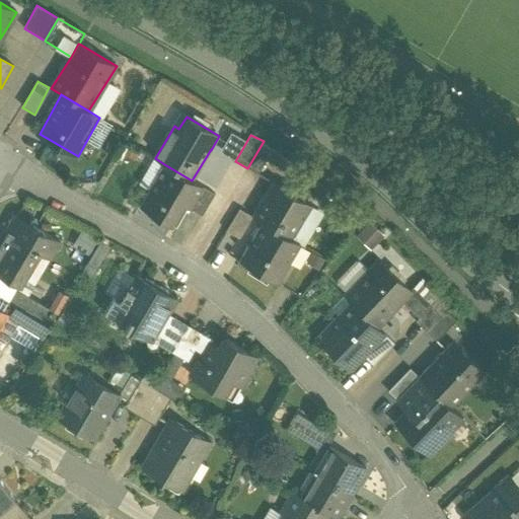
[(271,153),(262,147),(248,168),(257,174),(271,153)]
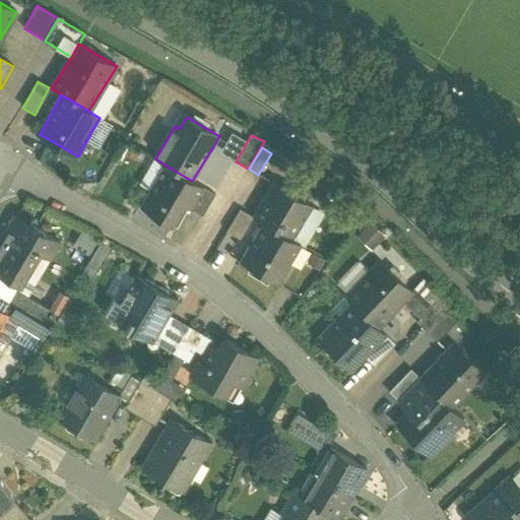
[(192,181),(165,165),(141,206),(173,224),(184,204),(191,208),(202,187),(192,181)]
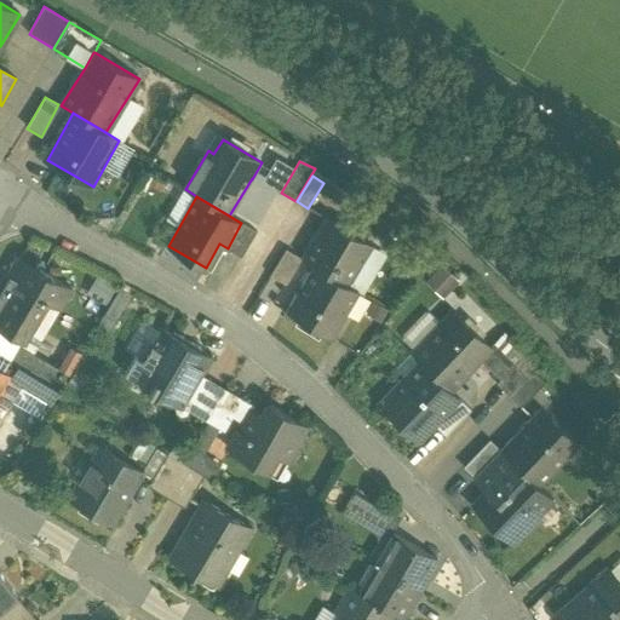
[(372,244),(326,216),(300,258),(302,259),(313,265),(348,286),(372,244)]
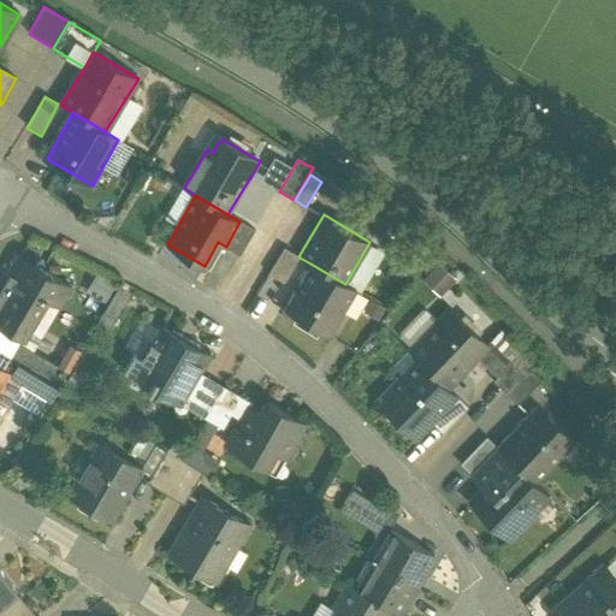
[(255,231),(240,221),(226,247),(241,255),(255,231)]
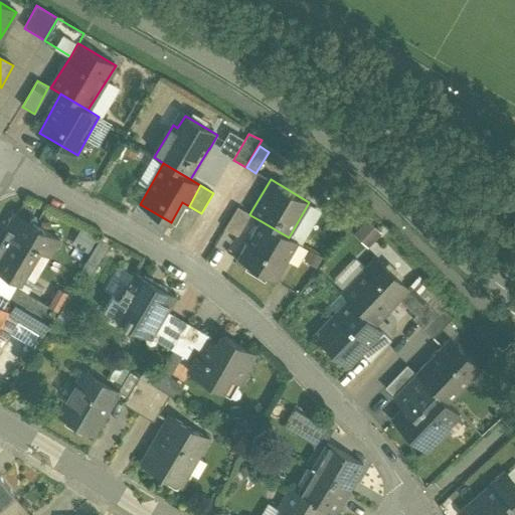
[(249,214),(237,207),(224,230),(237,237),(250,215),(249,214)]
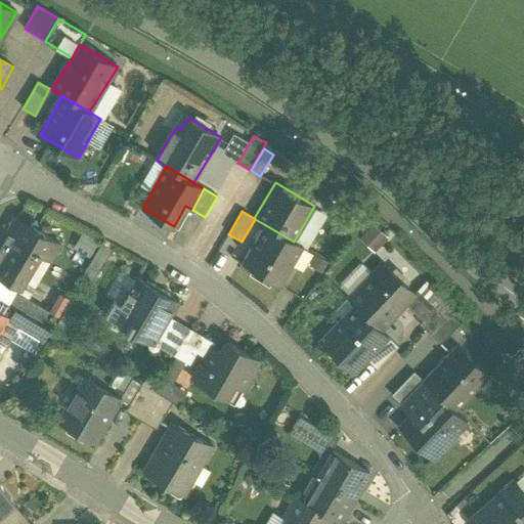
[(16,219),(0,246),(0,275),(18,288),(39,255),(50,261),(59,245),(16,219)]
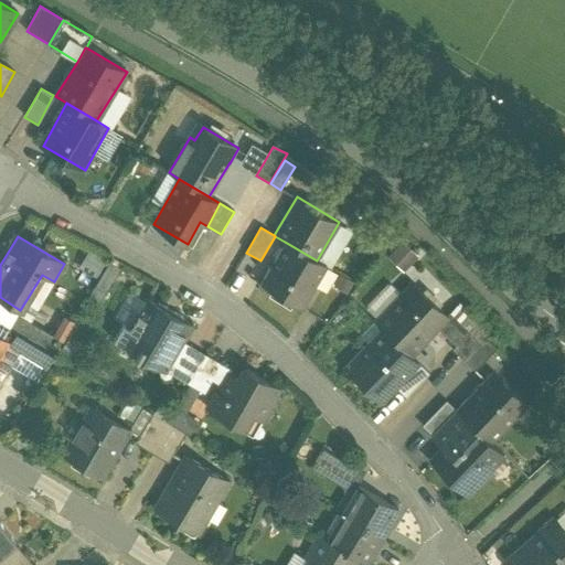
[(402,241),(388,256),(404,269),(417,254),(402,241)]
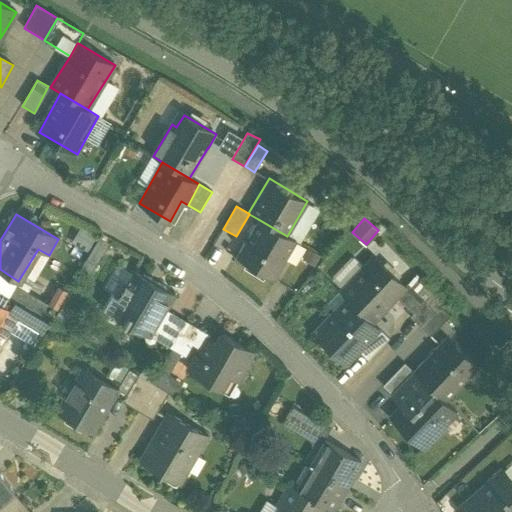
[(287,236),(258,219),(236,257),(274,279),(296,241),(287,236)]
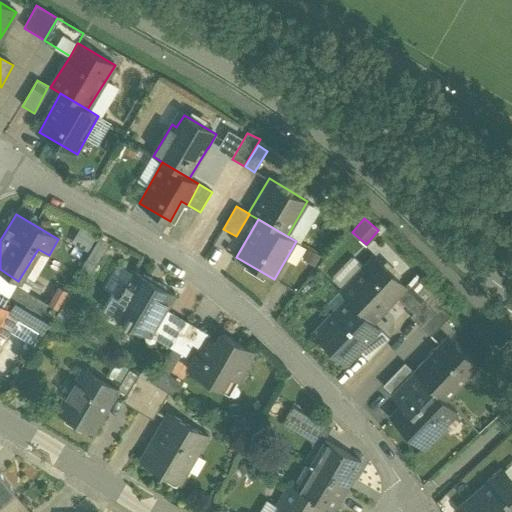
[(374,255),(340,292),(372,322),(396,296),(406,286),(405,285),(374,255)]
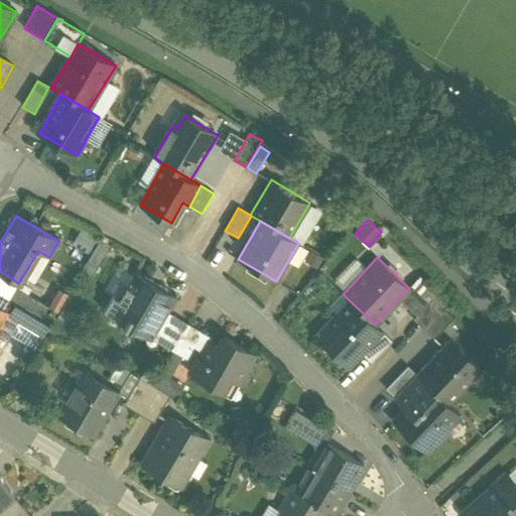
[(174,297),(135,274),(111,314),(125,323),(124,326),(127,327),(128,325),(159,343),(175,315),(167,311),(174,297)]
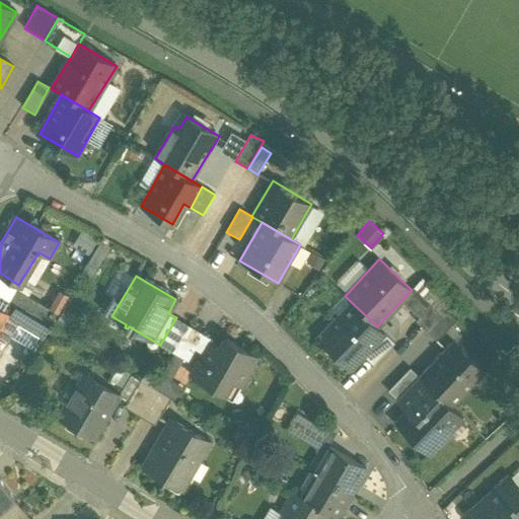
[(444,313),(415,285),(411,289),(412,290),(401,300),(420,316),(416,320),(427,330),(444,313)]
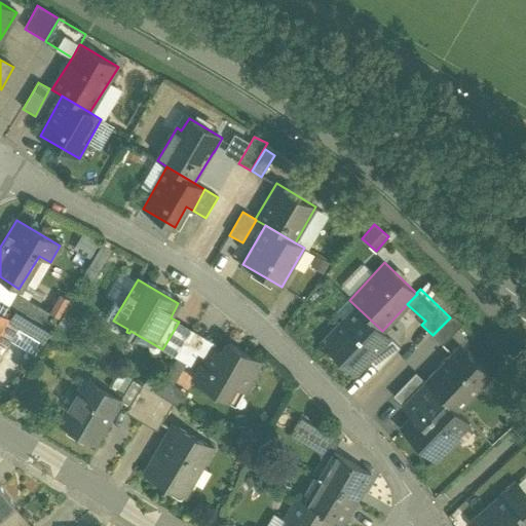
[(59,318),(15,293),(8,305),(51,331),(59,318)]
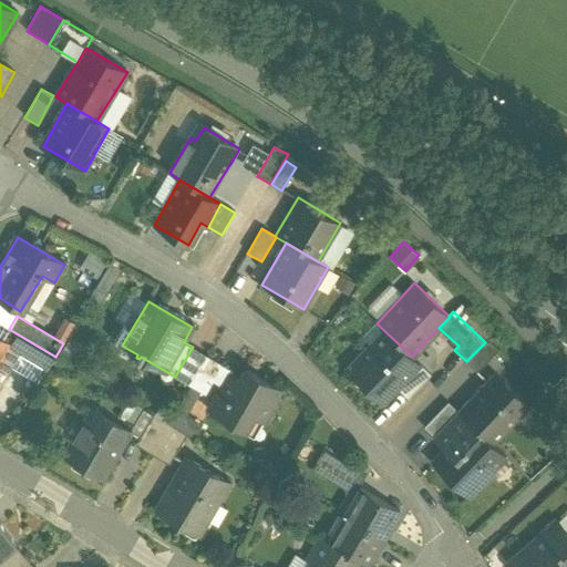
[(55,357),(9,329),(1,342),(13,350),(12,351),(47,371),(55,357)]
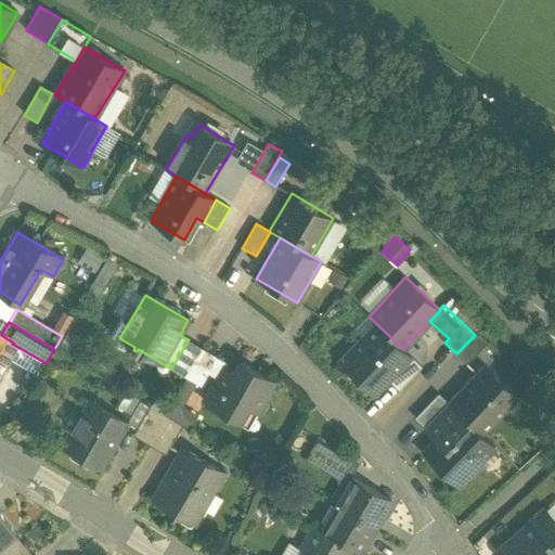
[(375,325),(341,360),(376,392),(395,373),(411,357),(403,349),(376,324),(375,325)]
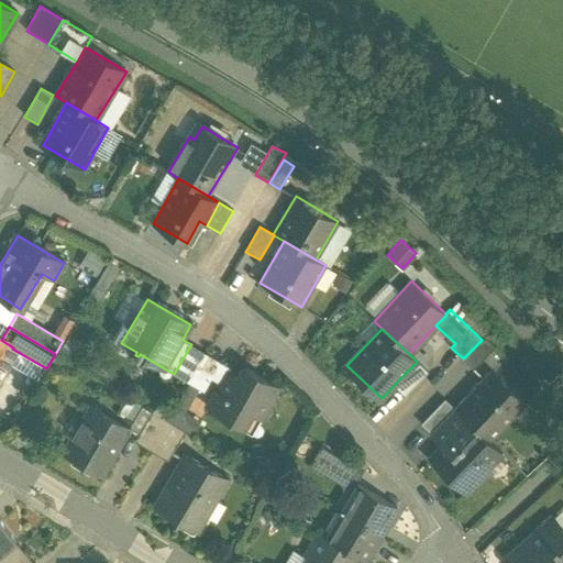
[(482,340),(463,359),(474,371),(496,349),(484,338),(482,340)]
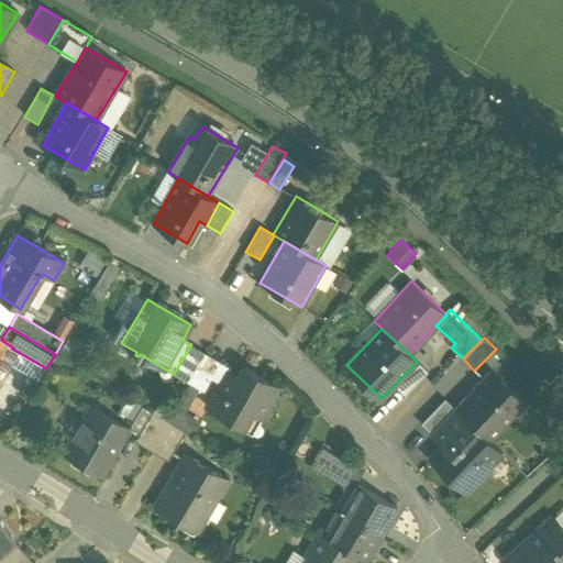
[(1,340),(0,339),(0,363),(2,365),(12,349),(13,348),(1,340)]
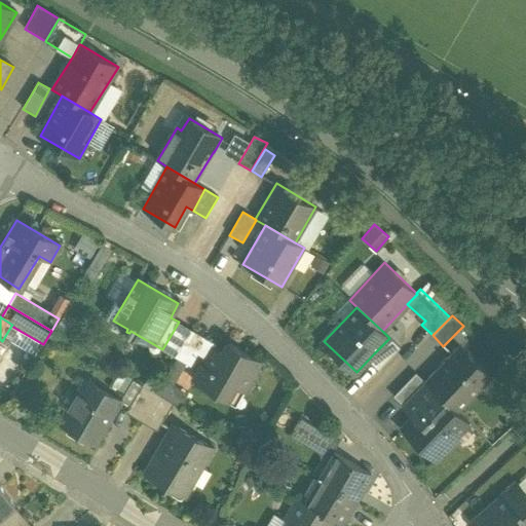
[(194,331),(179,322),(162,349),(178,359),(194,331)]
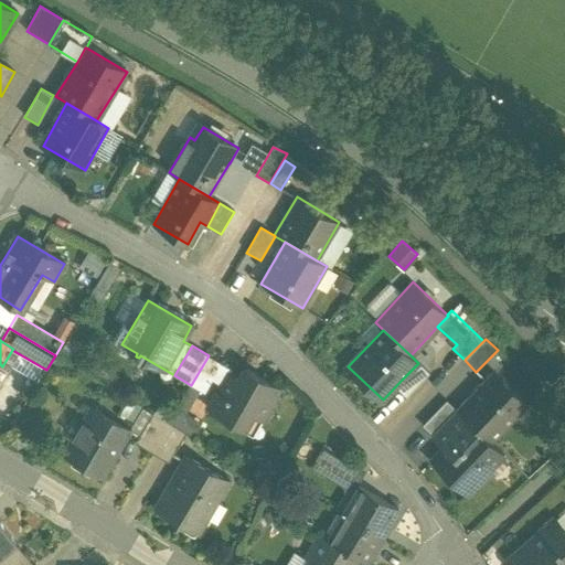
[(209,355),(191,385),(205,393),(213,381),(223,364),(209,355)]
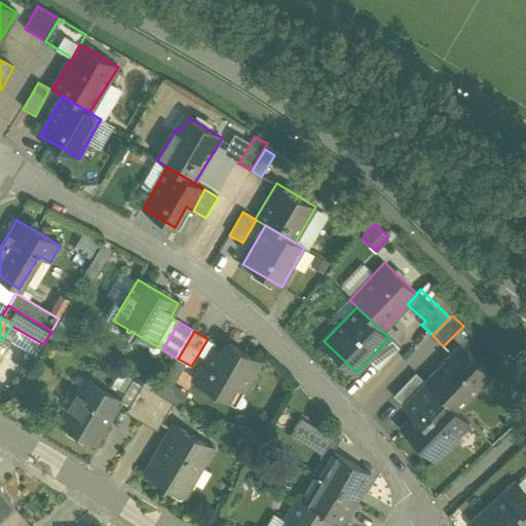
[(389,338),(374,353),(385,365),(400,348),(389,338)]
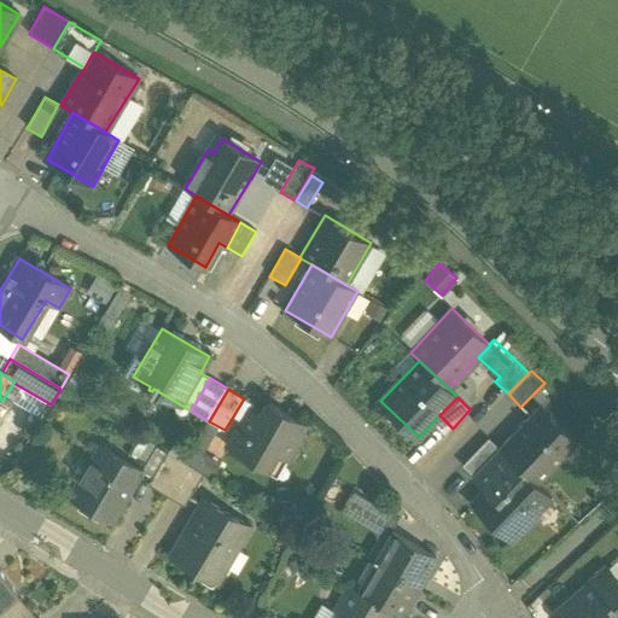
[(305,425),(269,403),(262,414),(252,408),(255,404),(244,398),(233,417),(244,423),(229,448),(266,470),(275,454),(285,460),(305,425)]
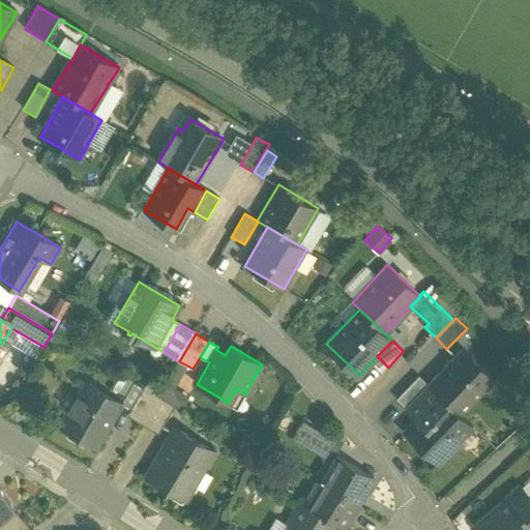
[(464,349),(450,363),(452,365),(445,373),(443,371),(430,385),(433,388),(441,398),(463,417),(484,394),(479,390),(492,378),(496,382),(497,381),(464,349)]
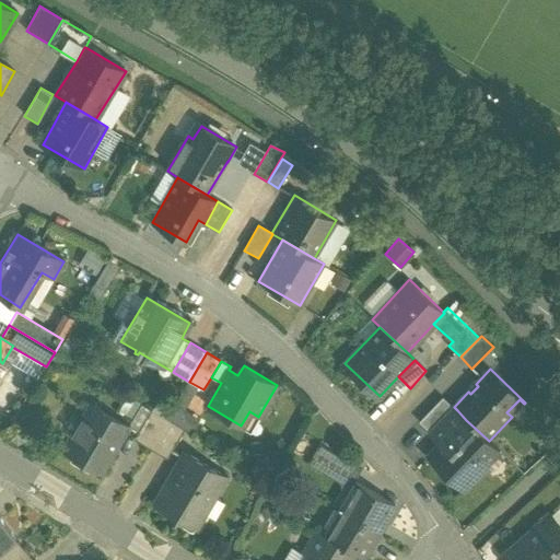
[(443,397),(419,422),(432,435),(457,410),(454,407),(443,397)]
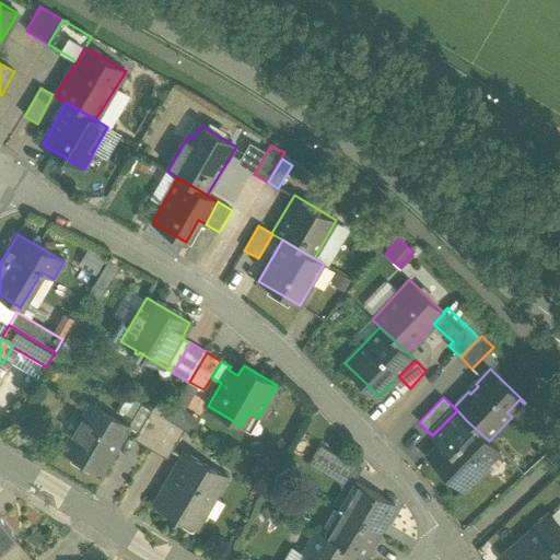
[(92,405),(63,451),(102,474),(115,452),(112,450),(127,426),(92,405)]
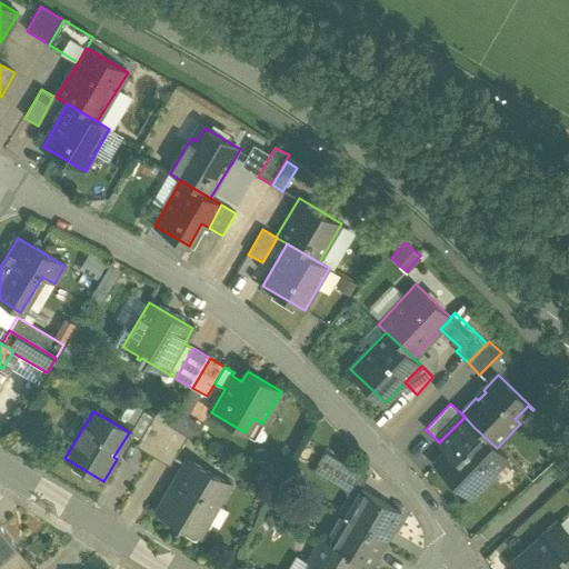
[(170,426),(155,417),(137,447),(152,456),(170,426)]
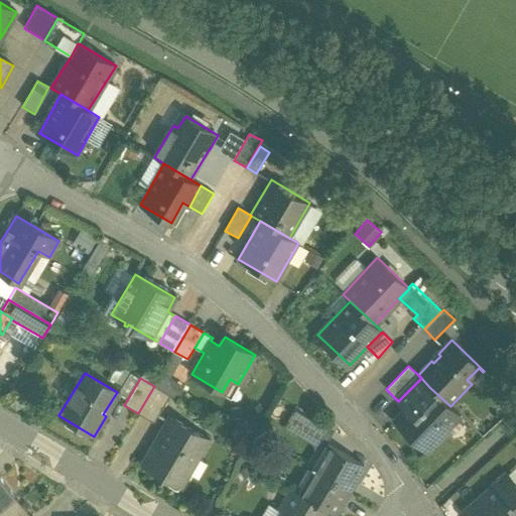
[(170,396),(154,386),(138,413),(154,423),(170,396)]
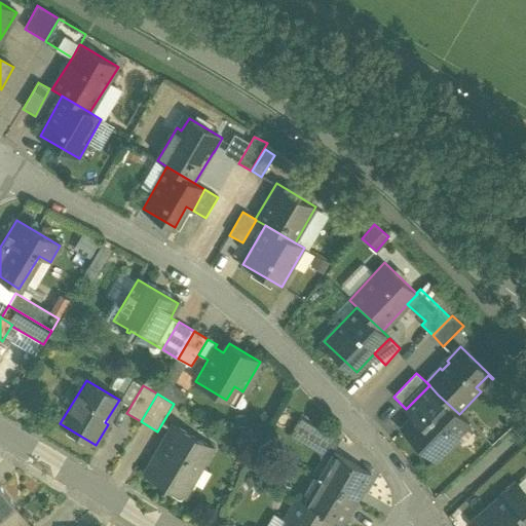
[(459,414),(438,395),(412,420),(444,452),(471,425),(459,414)]
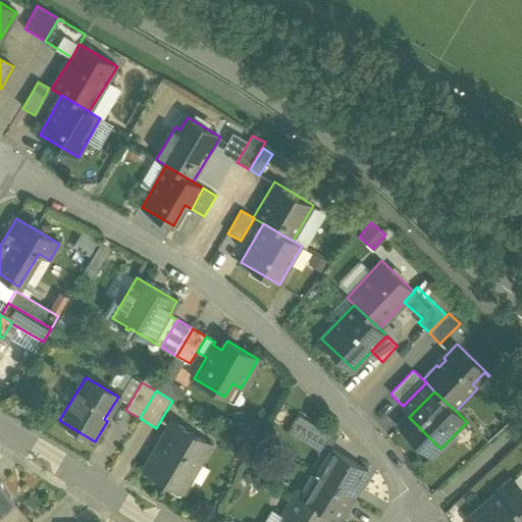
[(337,437),(299,414),(289,431),(301,438),(303,434),(326,448),(333,436),(336,438),(337,437)]
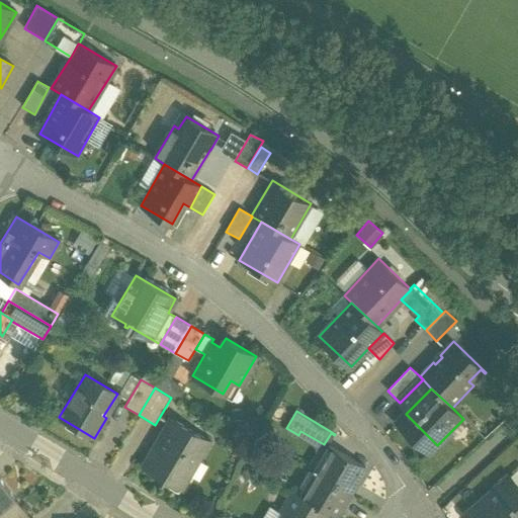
[(172,419),(144,467),(165,480),(168,475),(183,484),(208,440),(172,419)]
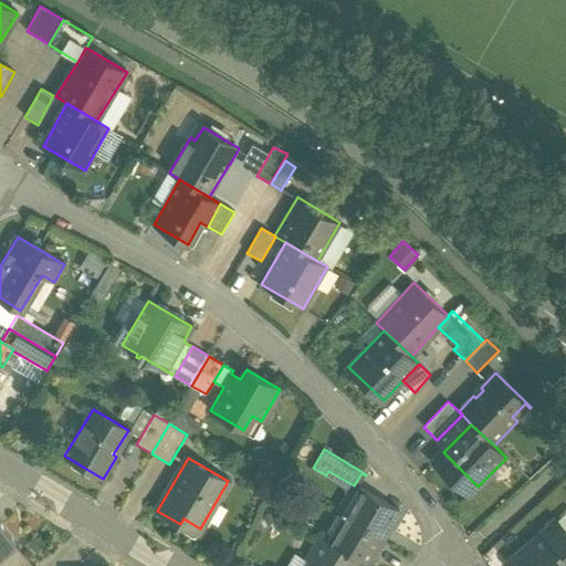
[(400,512),(359,486),(357,488),(364,492),(348,515),(343,512),(343,513),(385,538),(400,512)]
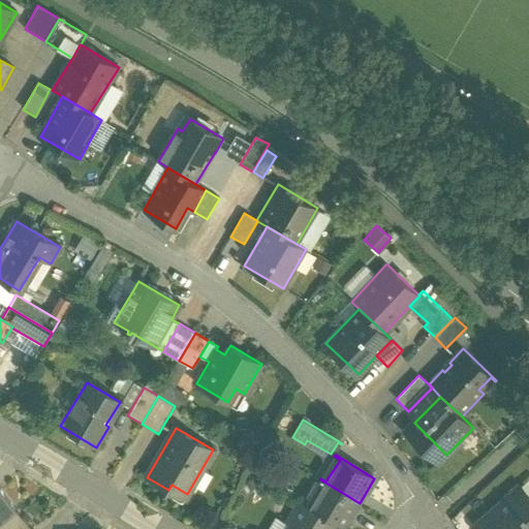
[(360,503),(320,479),(305,504),(335,522),(344,528),(360,503)]
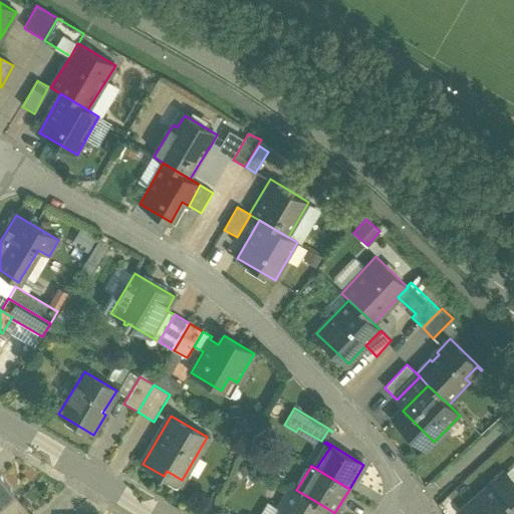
[(505,474),(468,508),(473,513),(513,513),(513,488),(503,478),(506,475),(505,474)]
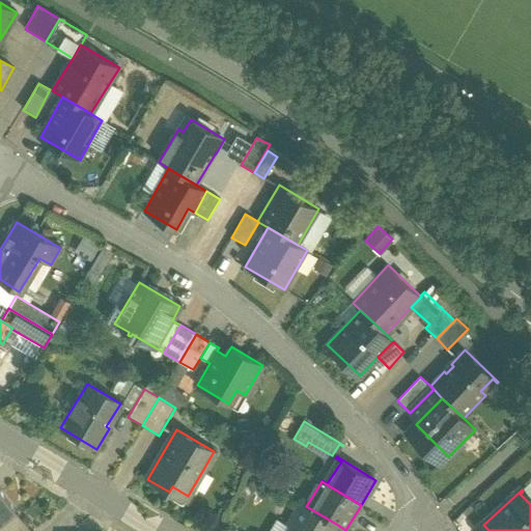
[(0,526),(17,512),(0,491),(0,526)]
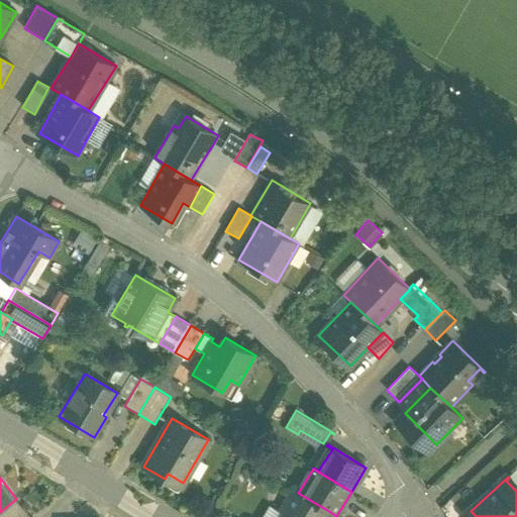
[(298,493),(293,490),(276,516),(322,516),(327,510),(298,493)]
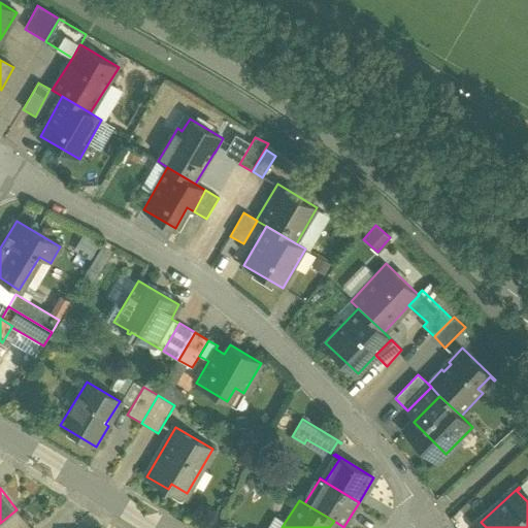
[(0,527),(32,527),(17,509),(0,523),(0,527)]
